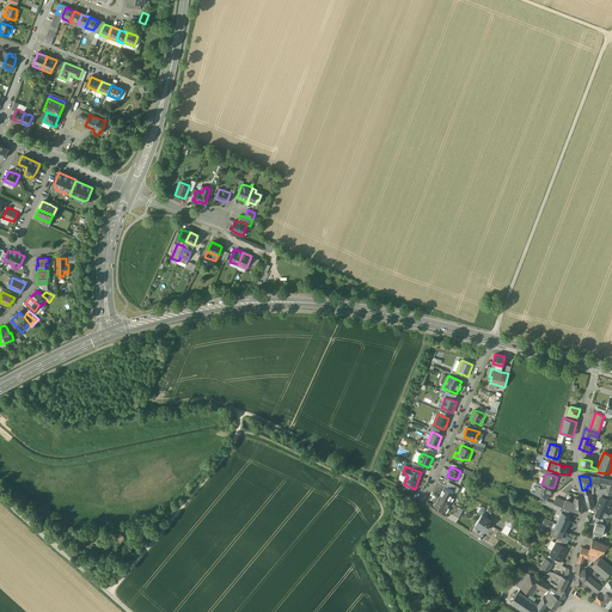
[(606,494),(610,495),(611,494),(611,490),(611,481),(598,477),(589,477),(591,485),(592,485),(595,485),(595,493),(605,494),(606,494)]
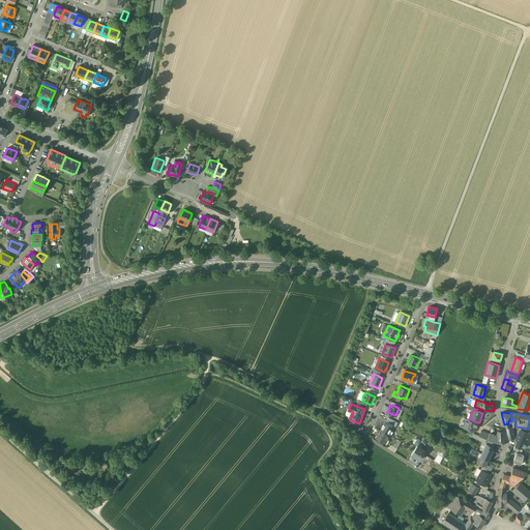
[(398,422),(388,417),(386,421),(392,425),(395,427),(398,422)]
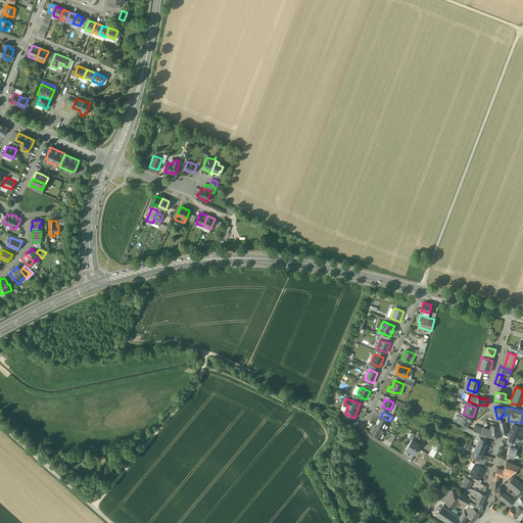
[(460,413),(458,421),(463,423),(468,424),(469,421),(470,421),(471,417),(463,414),(460,413)]
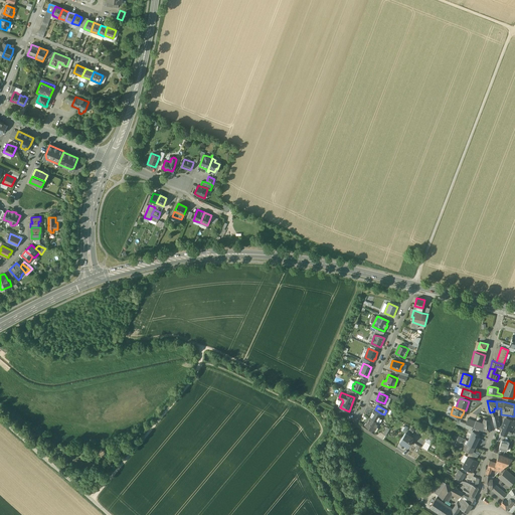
[(374,410),(369,417),(377,421),(381,414),(374,410)]
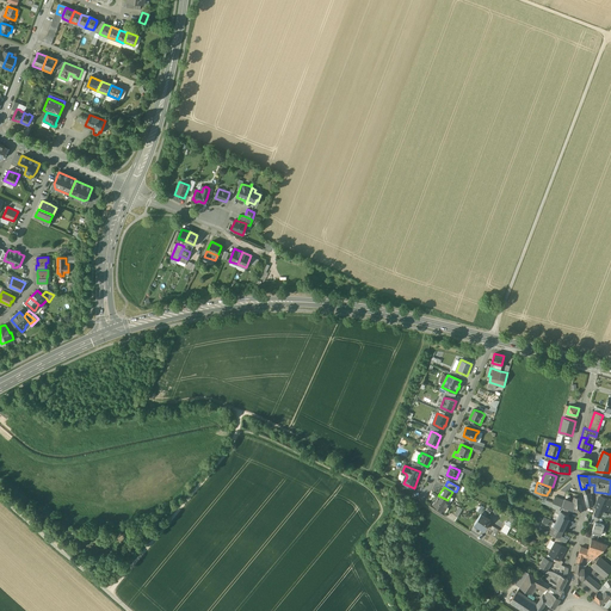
[(448,500),(438,495),(433,505),(443,511),(449,501),(448,500)]
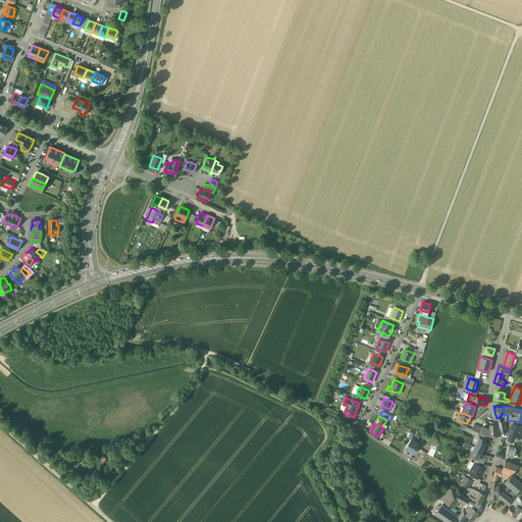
[(516,425),(513,423),(509,433),(508,435),(507,439),(513,441),(514,439),(517,440),(518,437),(521,431),(521,425),(520,425),(520,426),(519,426),(516,425)]
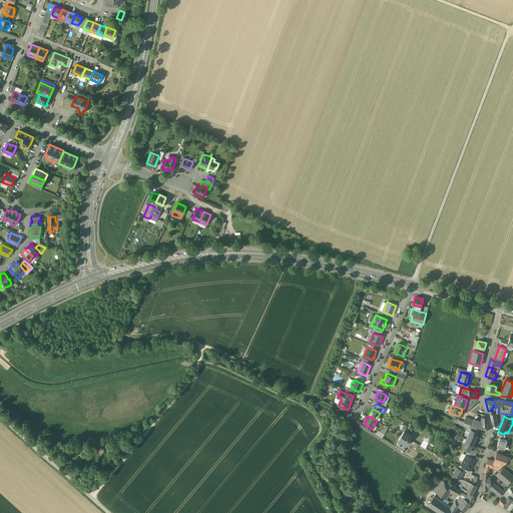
[(469,418),(466,417),(464,422),(465,422),(471,425),(472,425),(473,420),(469,418)]
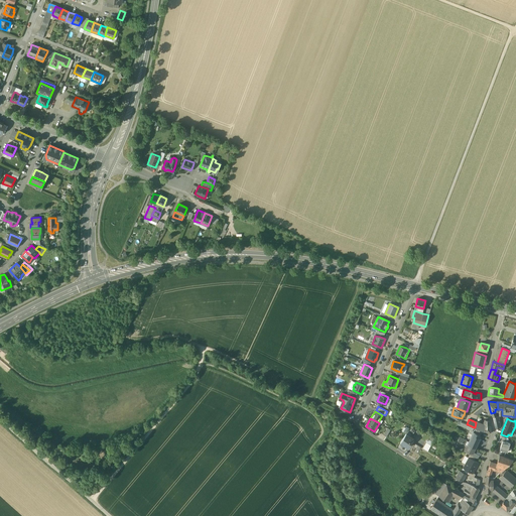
[(490,421),(485,419),(483,425),(480,424),(478,428),(482,430),(490,433),(491,433),(490,425),(490,421)]
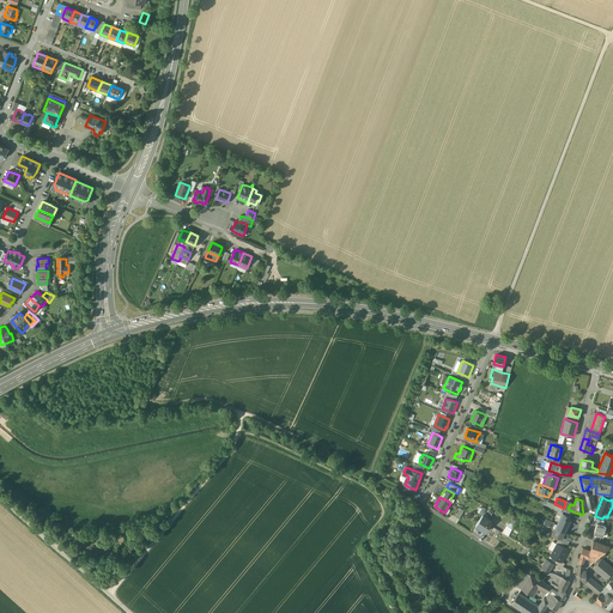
[(593,499),(587,501),(589,508),(593,508),(596,511),(598,509),(596,508),(594,507),(593,499)]
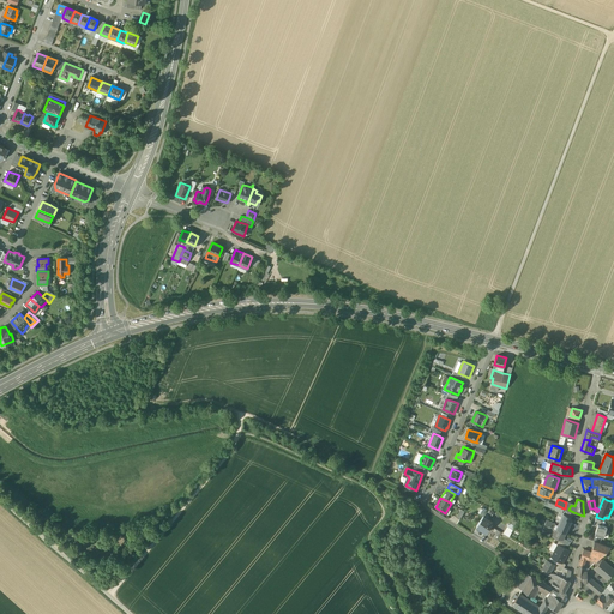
[(566,515),(563,513),(560,519),(559,522),(557,528),(565,533),(566,533),(567,529),(570,524),(571,521),(570,521),(571,517),(566,515)]
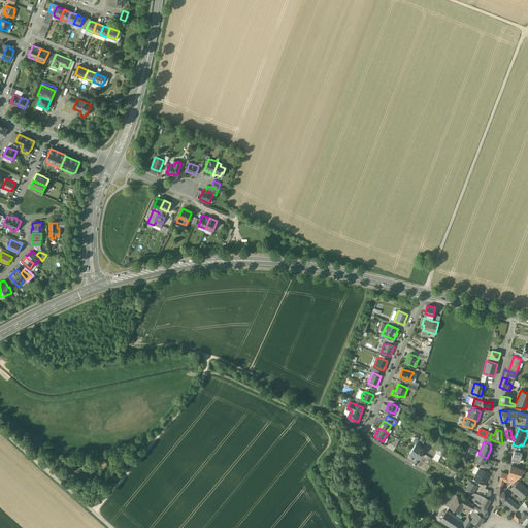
[(424,449),(416,443),(409,453),(418,458),(424,449)]
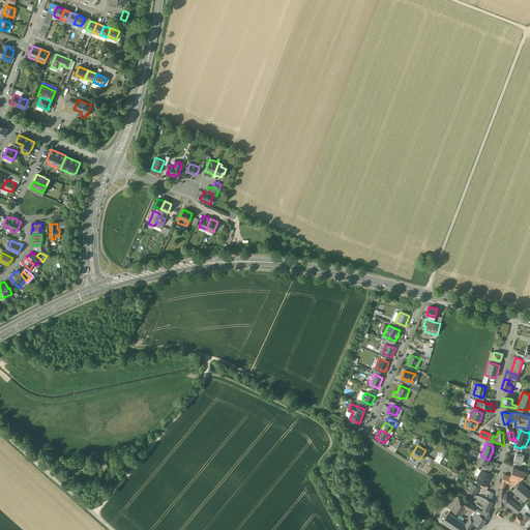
[(519,453),(516,452),(516,454),(513,462),(521,464),(524,454),(519,453)]
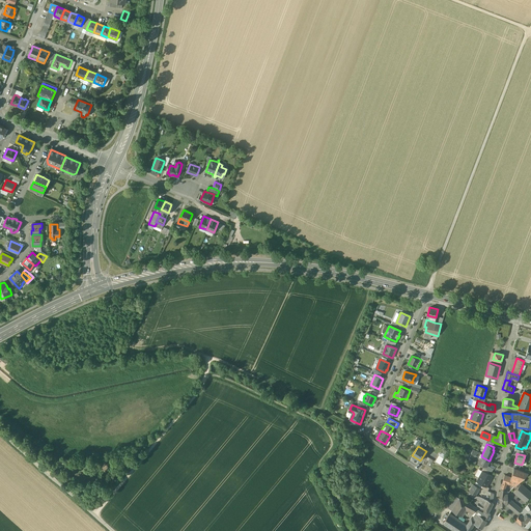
[(441,456),(438,455),(435,460),(440,465),(443,458),(441,456)]
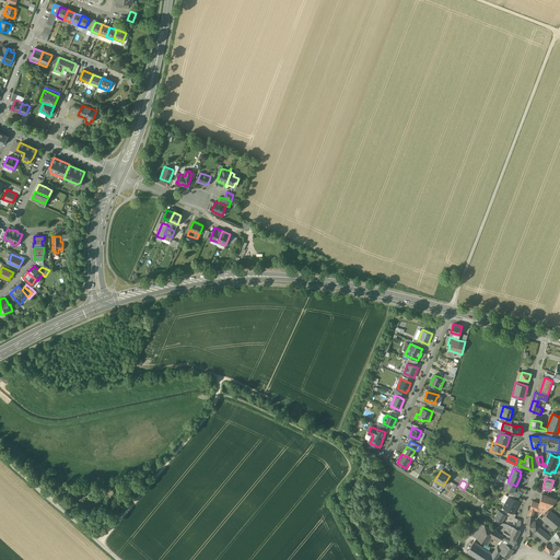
[(515,486),(508,481),(508,482),(506,482),(504,488),(511,491),(513,491),(515,486)]
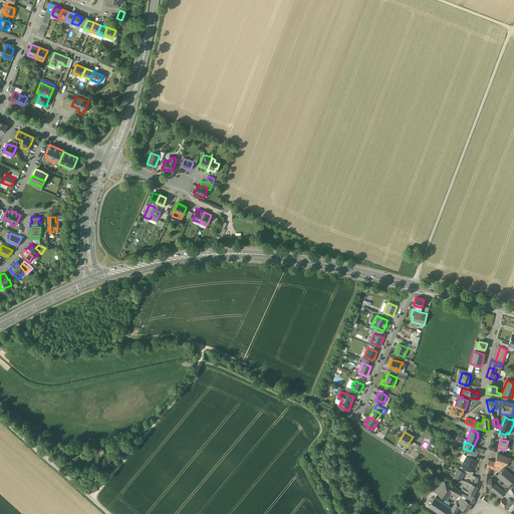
[(508,457),(497,454),(495,462),(495,463),(504,466),(511,458),(508,457)]
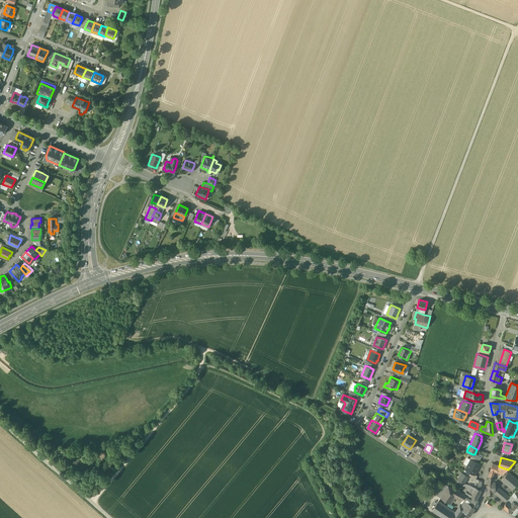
[(476,462),(470,459),(465,469),(471,473),(475,475),(480,464),(476,462)]
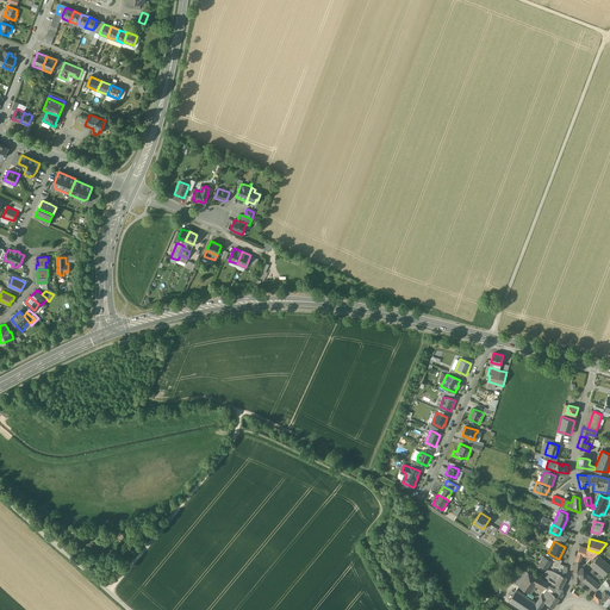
[(587,548),(580,546),(578,553),(583,554),(592,558),(598,553),(587,549),(587,548)]
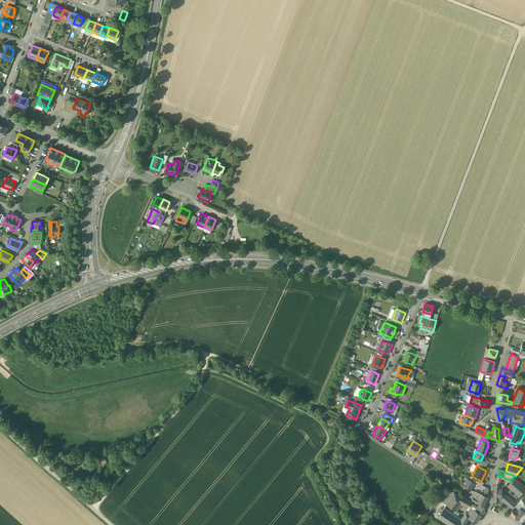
[(468,479),(466,482),(463,486),(465,487),(470,490),(470,489),(474,483),(468,479)]
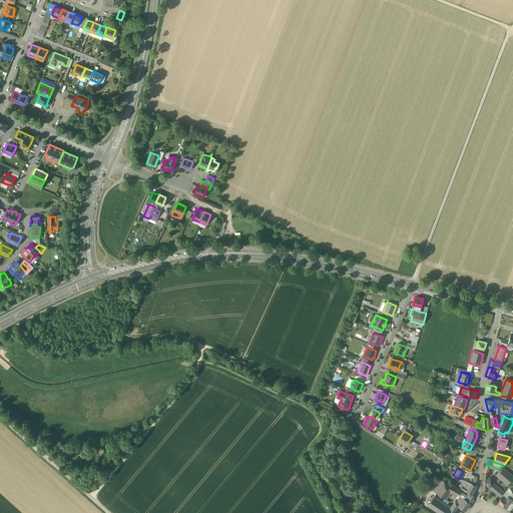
[(512,477),(512,476),(503,468),(497,476),(507,484),(512,477)]
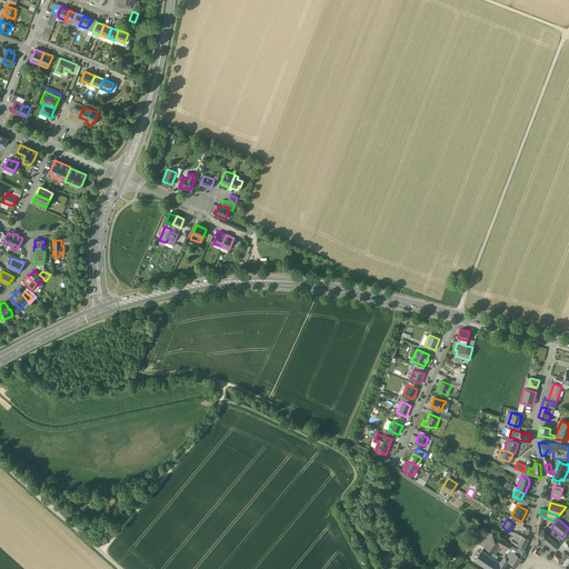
[(511,543),(486,530),(478,542),(493,552),(499,545),(503,547),(508,549),(509,547),(509,546),(511,543)]
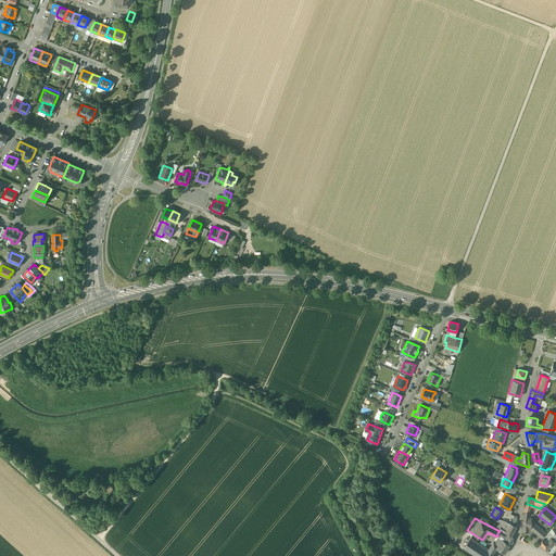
[(507,522),(504,521),(501,519),(498,523),(496,528),(500,529),(501,526),(502,525),(505,527),(507,522)]
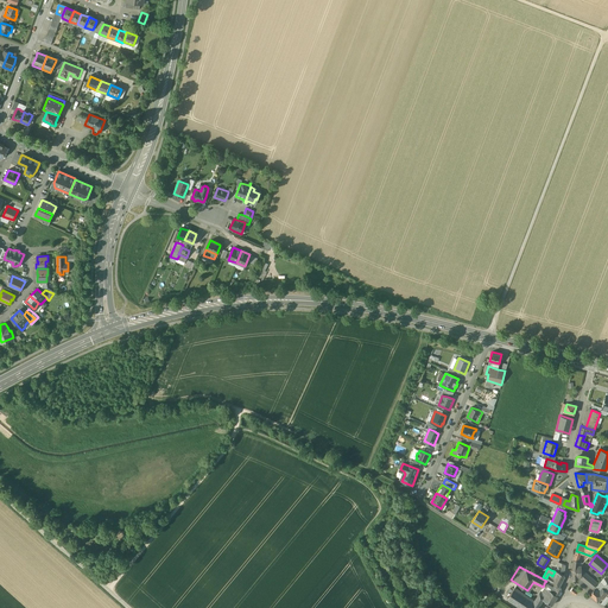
[(591,578),(581,570),(581,577),(581,578),(587,583),(591,578)]
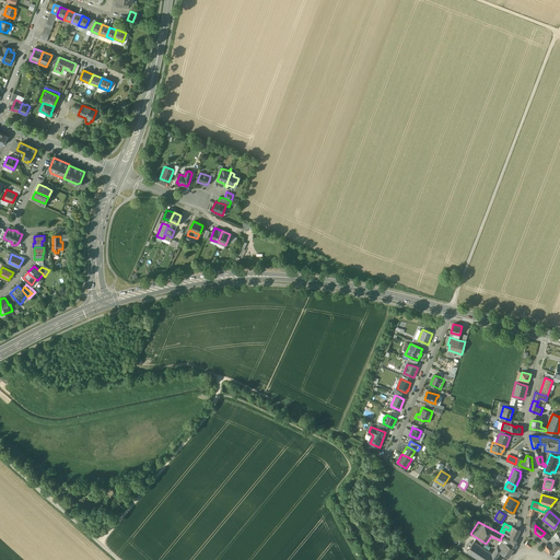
[(520,531),(513,527),(511,533),(504,529),(503,533),(515,540),(520,531)]
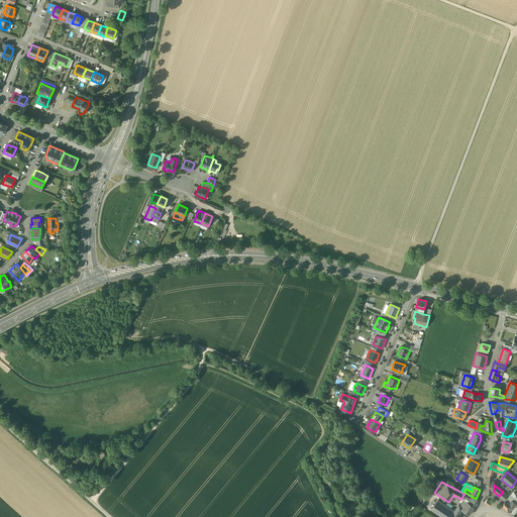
[(509,497),(501,505),(509,512),(516,504),(512,500),(514,498),(510,495),(509,497)]
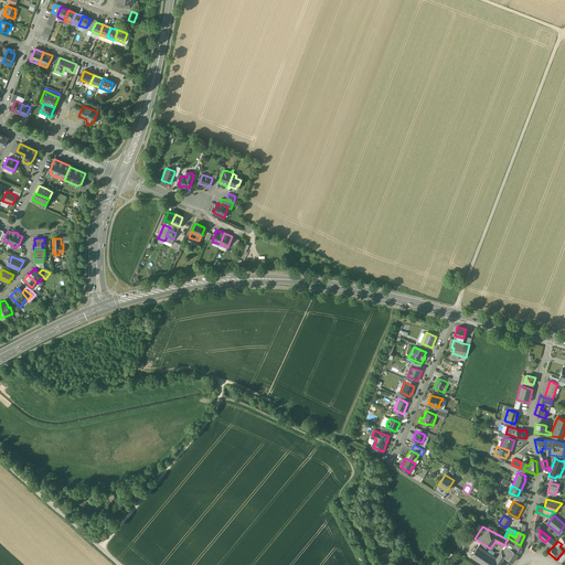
[(522,547),(514,543),(513,547),(512,550),(518,554),(522,547)]
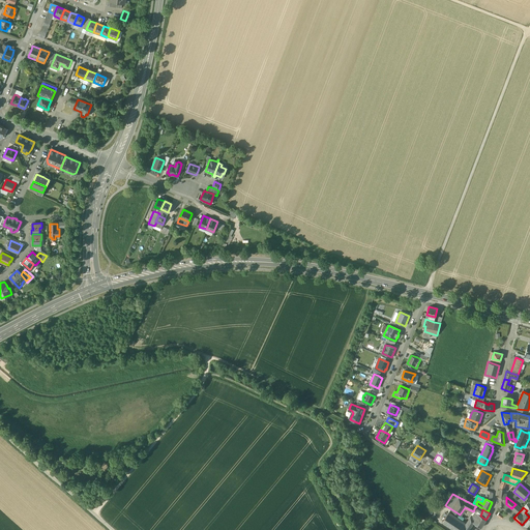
[(466,523),(448,512),(442,522),(453,529),(461,529),(465,525),(466,523)]
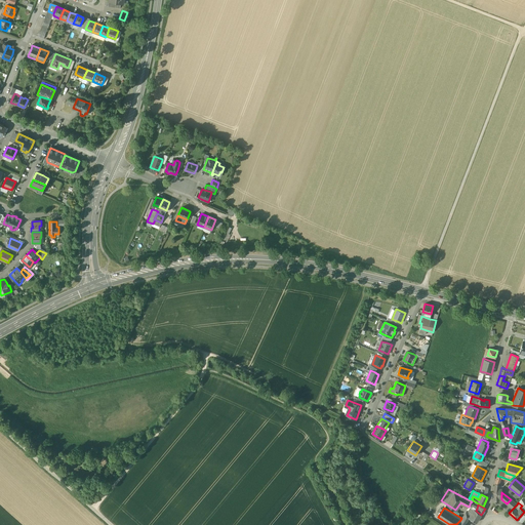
[(476,511),(474,510),(471,514),(469,518),(476,523),(481,515),(476,511)]
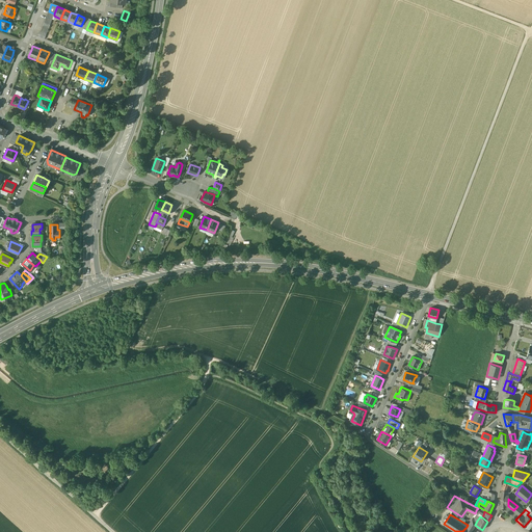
[(468,525),(467,527),(472,530),(475,525),(470,522),(468,525)]
